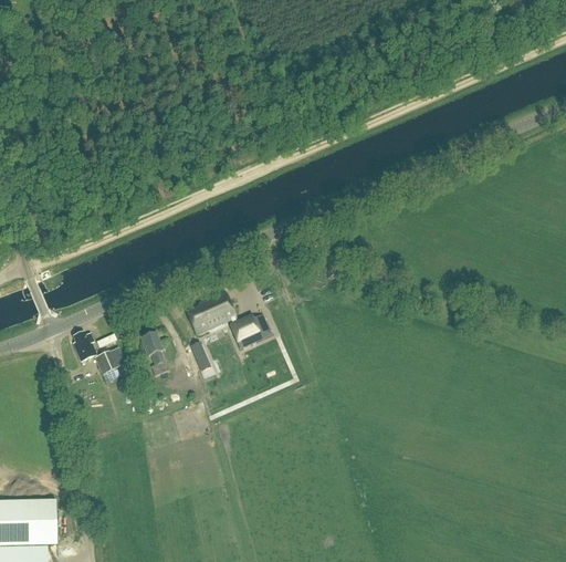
[(236,315),(224,289),(200,299),(197,305),(187,310),(196,332),(236,315)]
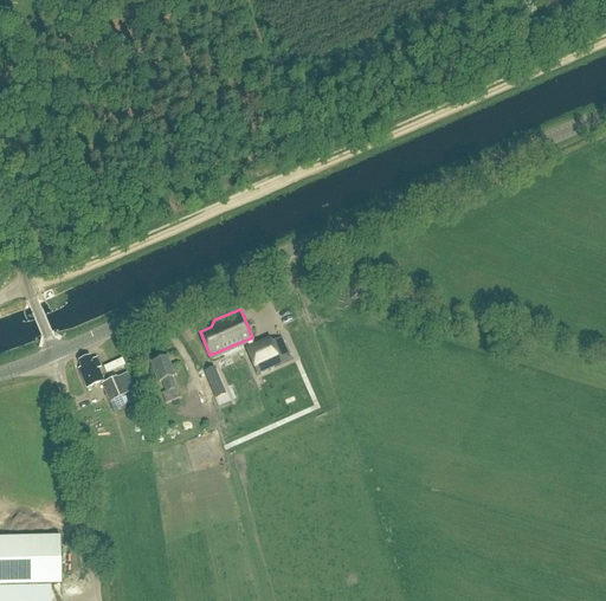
[(279,360),(271,338),(247,349),(257,370),(279,360)]
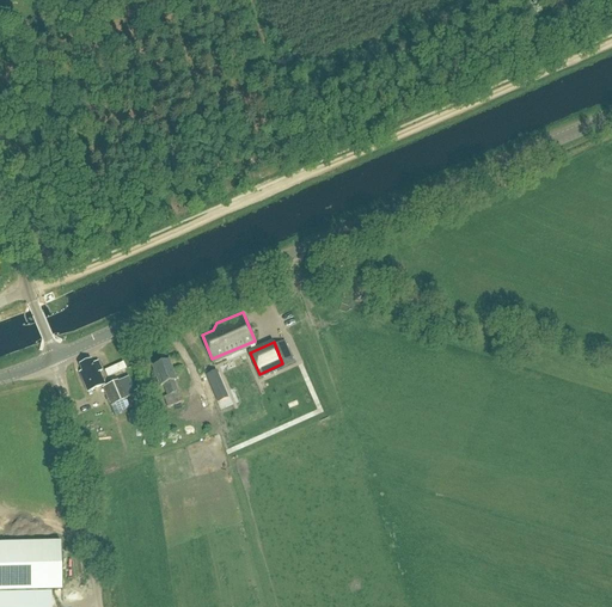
[(176,376),(169,356),(152,362),(159,384),(164,382),(167,393),(164,394),(166,403),(181,398),(173,378),(176,376)]
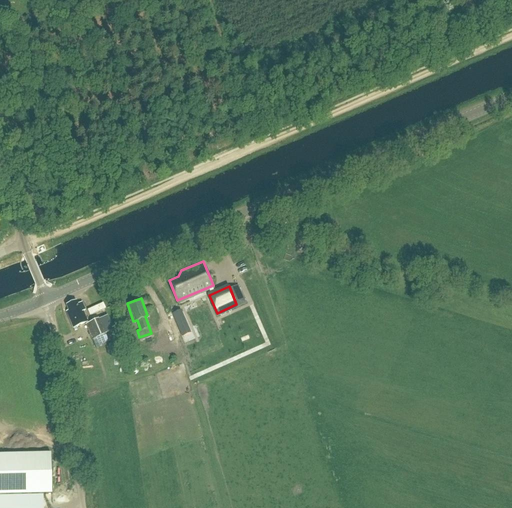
[(77,302),(76,299),(66,303),(69,309),(67,310),(74,328),(86,323),(94,344),(107,338),(98,316),(88,321),(83,308),(85,308),(82,300),(77,302)]
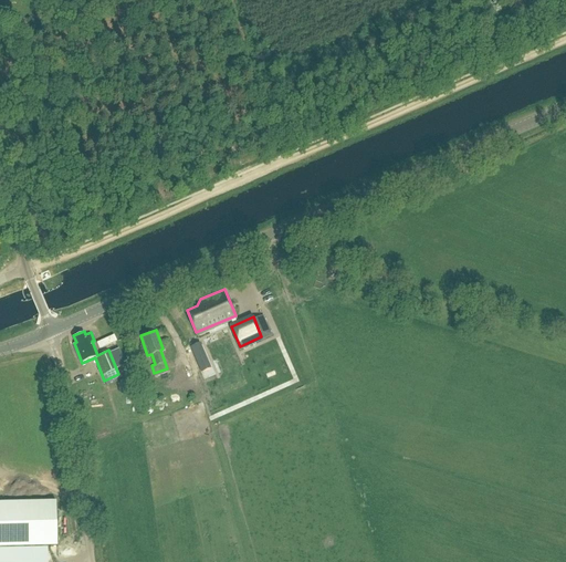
[(227,362),(236,360),(233,350),(224,352),(227,362)]
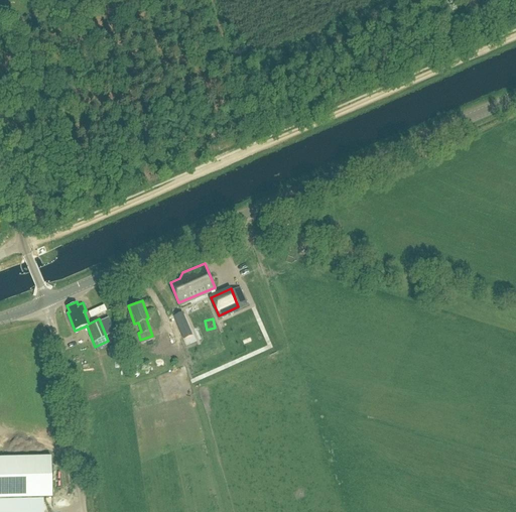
[(0,496),(51,495),(50,454),(0,455),(0,496)]
